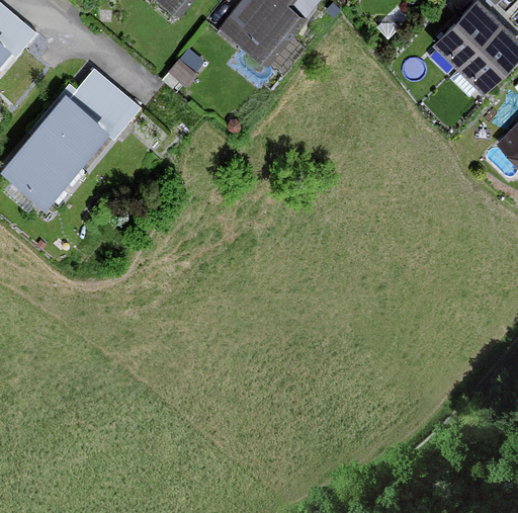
[(157,0),(173,13),(183,0),(157,0)]
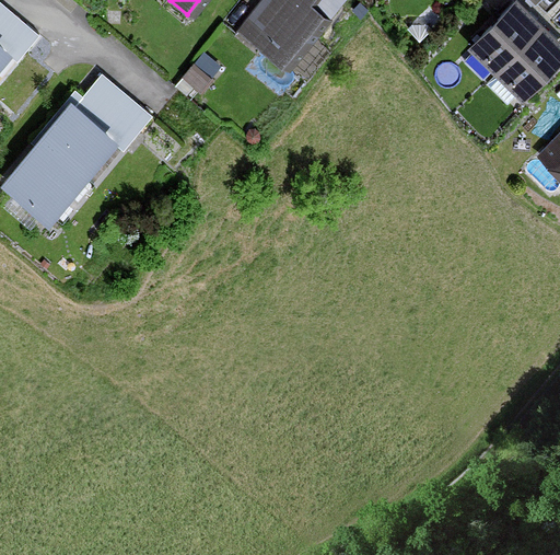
[(275,0),(255,23),(248,18),(236,31),(286,71),(339,8),(329,0),(275,0)]
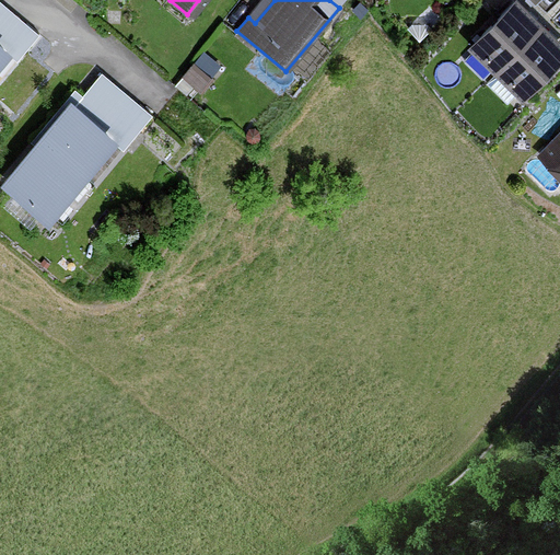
[(559,70),(559,41),(516,0),(512,0),(467,47),(528,104),(559,70)]
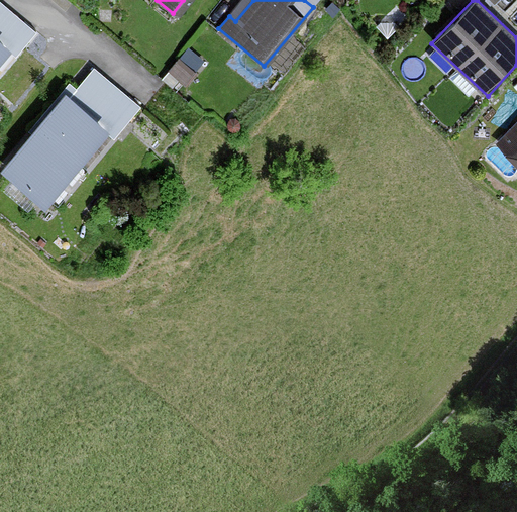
[(0,67),(13,52),(17,55),(36,32),(0,2),(0,67)]
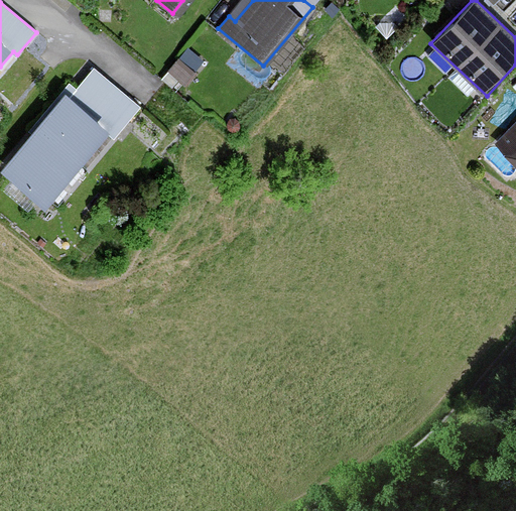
[(200,59),(183,48),(165,73),(181,85),(200,59)]
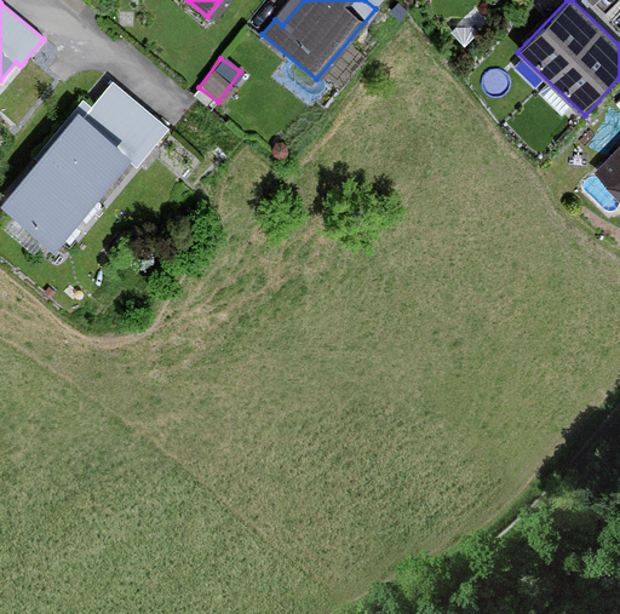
[(84,115),(80,112),(0,210),(58,257),(136,161),(141,165),(170,128),(110,81),(84,115)]
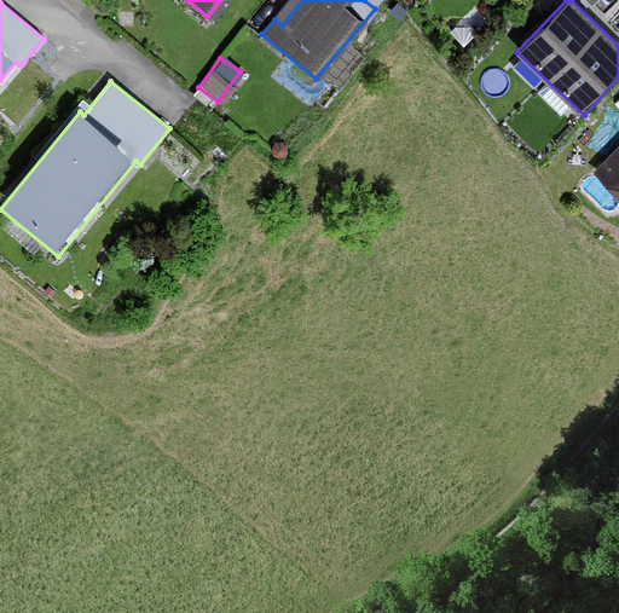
[(618,145),(594,171),(618,196),(618,145)]
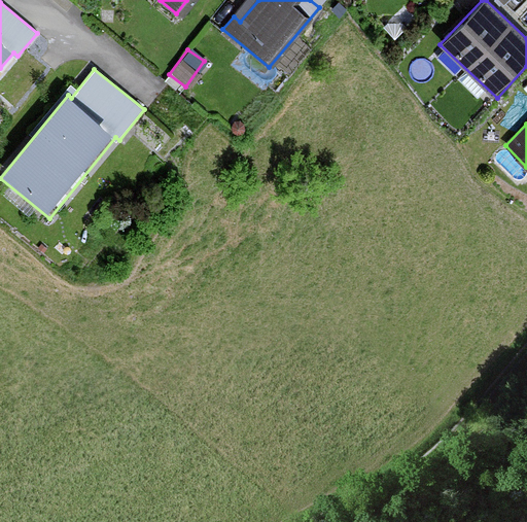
All buildings are outlined.
